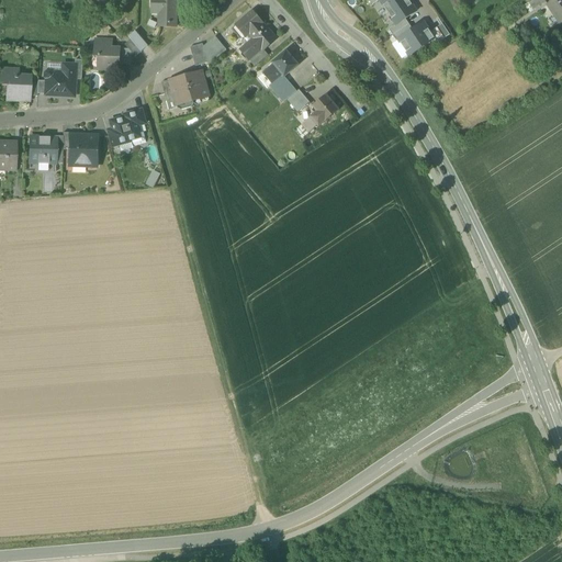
[(158,27),(176,27),(176,0),(150,0),(152,10),(159,10),(158,27)]
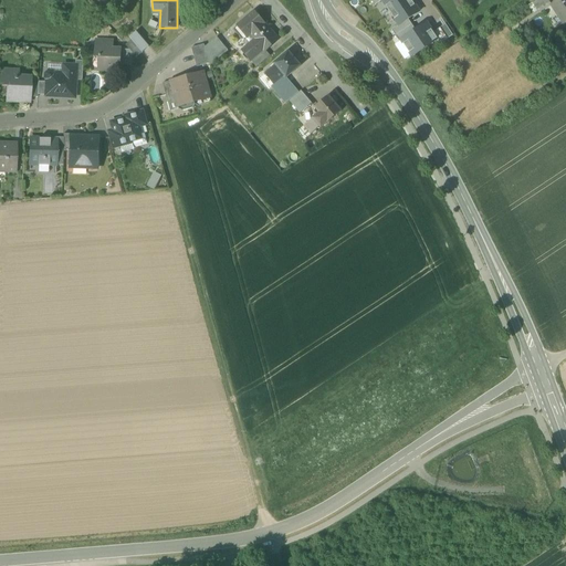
[(381,0),(390,12),(408,0),(381,0)]
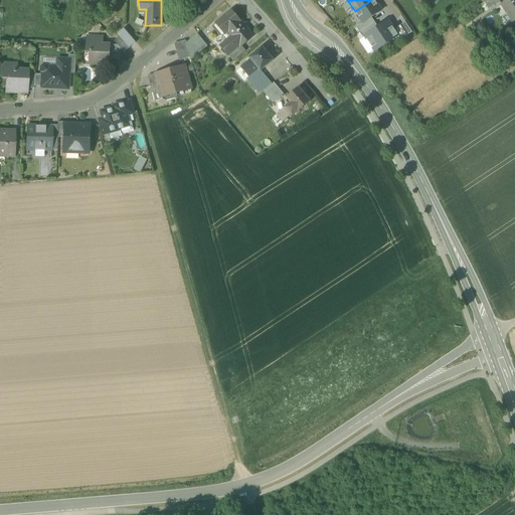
[(373,0),(371,0),(355,11),(362,22),(363,23),(371,17),(381,11),(373,0)]
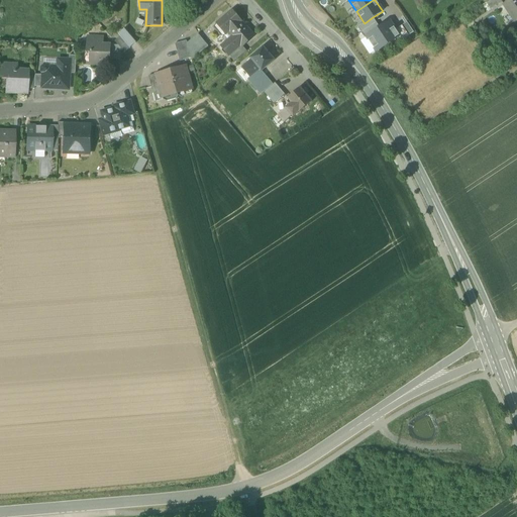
[(490,0),(486,3),(491,9),(502,1),(501,0),(490,0)]
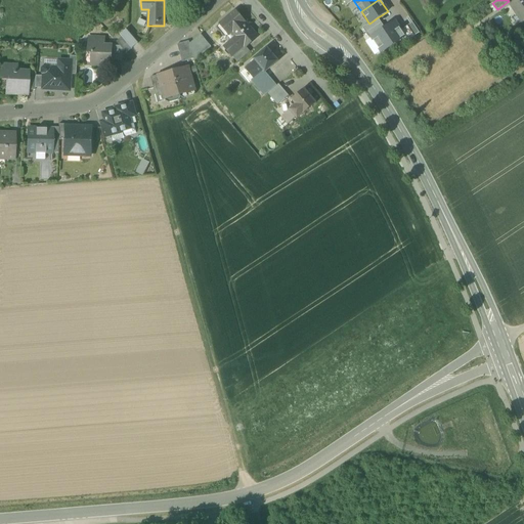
[(523,0),(517,0),(510,5),(522,22),(523,19),(523,0)]
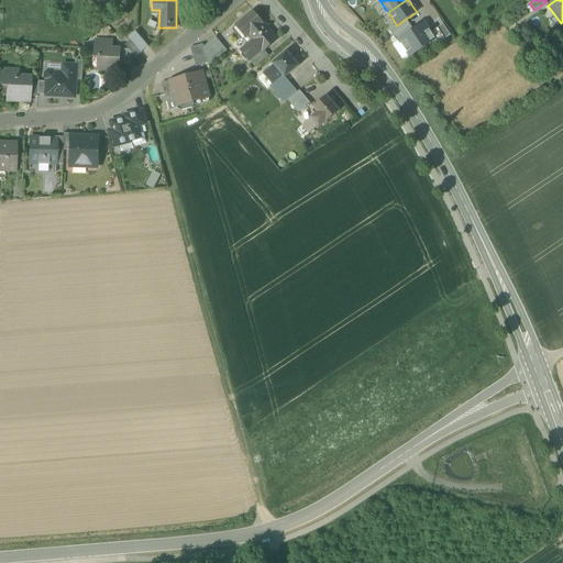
[(239,51),(249,61),(262,50),(263,52),(264,51),(276,40),(252,11),(236,23),(238,24),(231,30),(240,40),(238,41),(239,42),(241,41),(249,35),(252,40),(244,45),(239,51)]
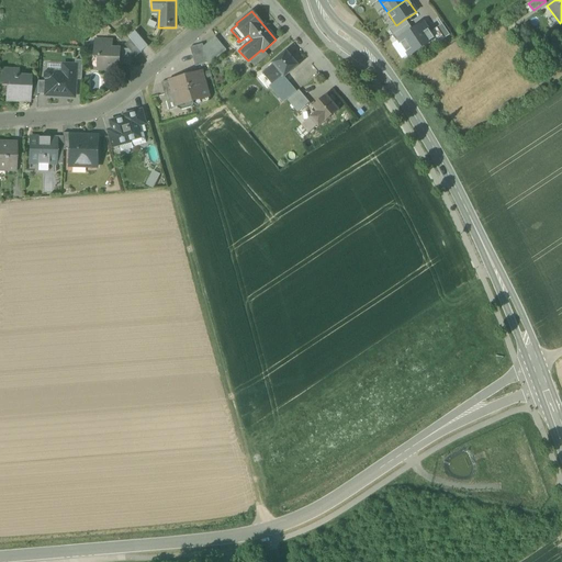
[(396,25),(395,24),(389,30),(392,35),(408,24),(405,19),(396,25)]
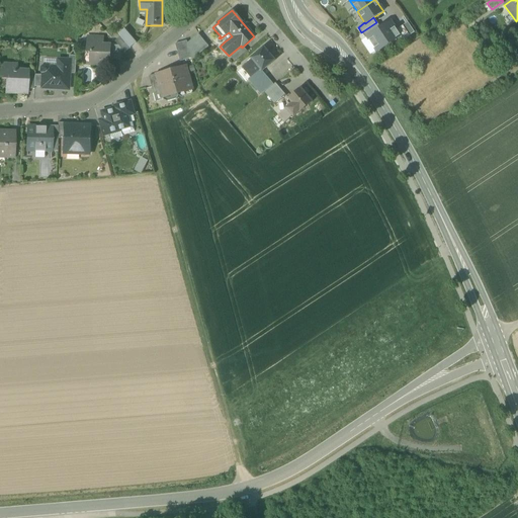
[(397,29),(391,21),(380,27),(366,36),(367,37),(377,52),(400,36),(401,36),(397,29)]
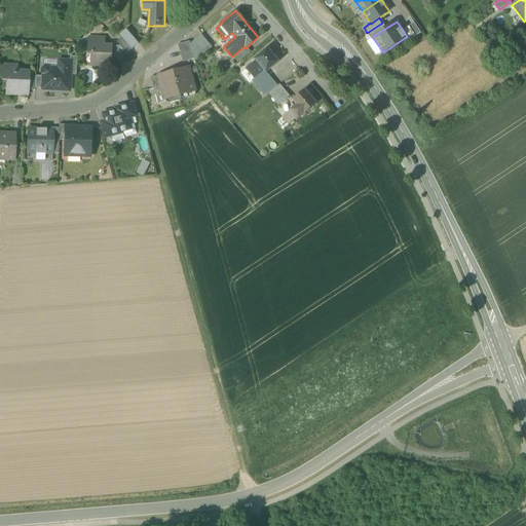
[(372,37),(386,28),(382,23),(367,33),(371,39),(373,38),(372,37)]
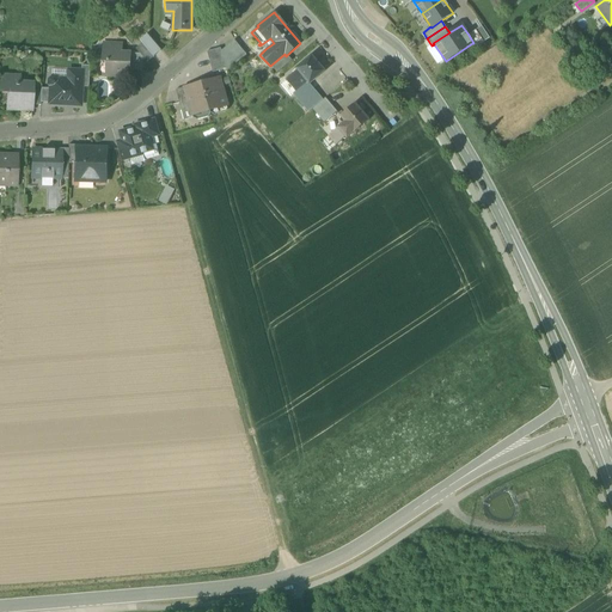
[(482,26),(469,35),(473,43),(472,43),(476,48),(490,38),(482,26)]
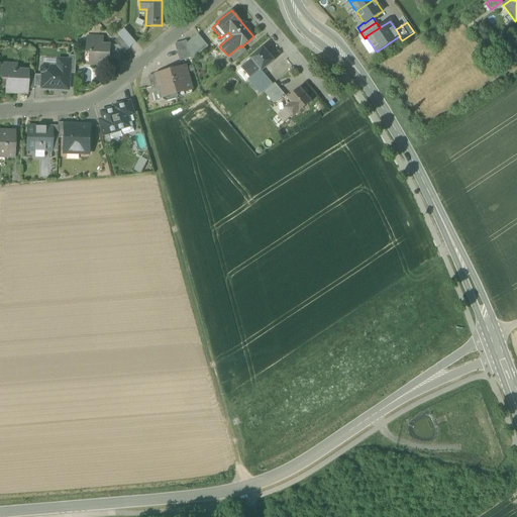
[(118,34),(120,36),(130,47),(136,42),(124,29),(118,34)]
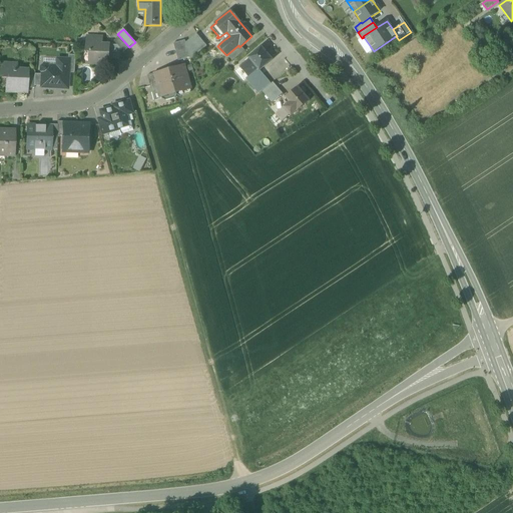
[(219,37),(222,41),(229,36),(226,32),(219,37)]
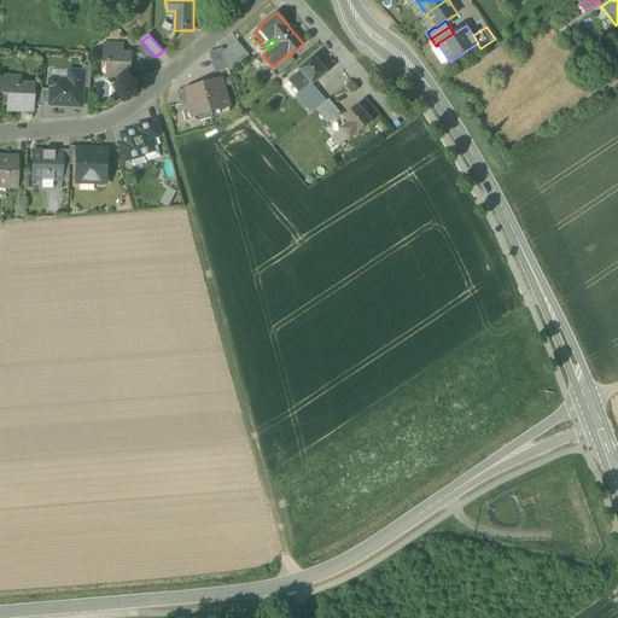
[(235,40),(223,51),(228,69),(229,71),(249,54),(235,40)]
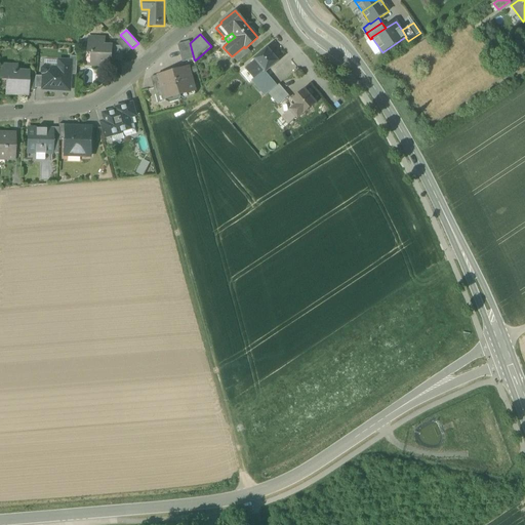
[(132,48),(122,37),(116,42),(120,46),(123,49),(126,53),(132,48)]
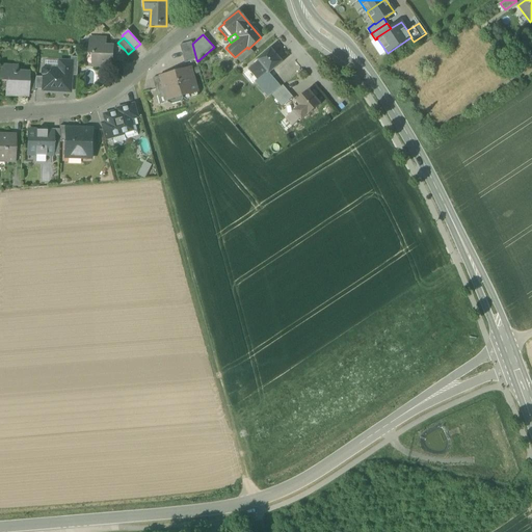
[(97,64),(112,65),(112,61),(112,46),(105,46),(105,40),(90,40),(90,52),(98,52),(97,64)]
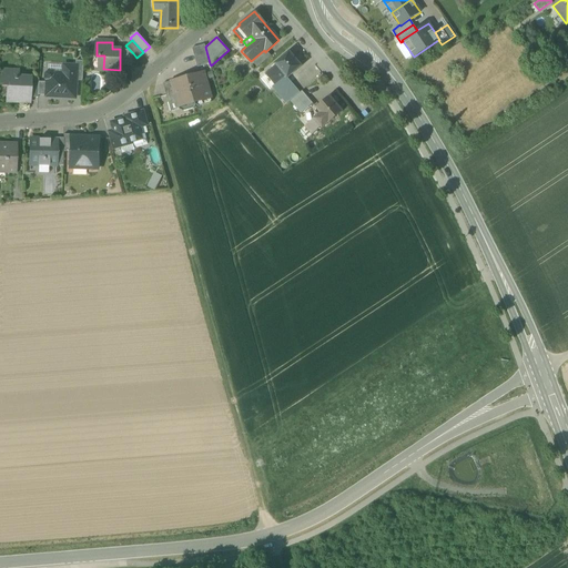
[(198,67),(210,63),(205,47),(204,44),(192,48),(198,67)]
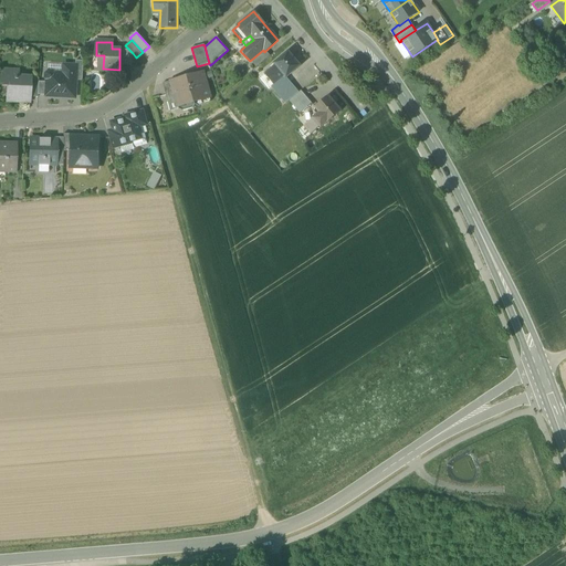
[(132,65),(133,53),(129,50),(119,49),(119,65),(132,65)]
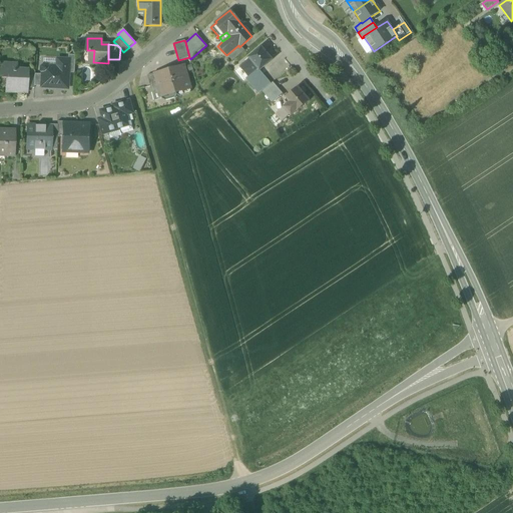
[(226,55),(231,61),(244,51),(240,46),(239,47),(238,45),(226,55)]
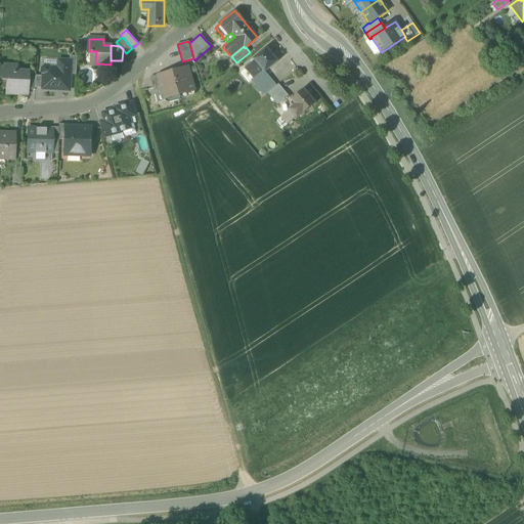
[(263,71),(264,73),(277,61),(265,48),(253,58),(254,60),(263,71)]
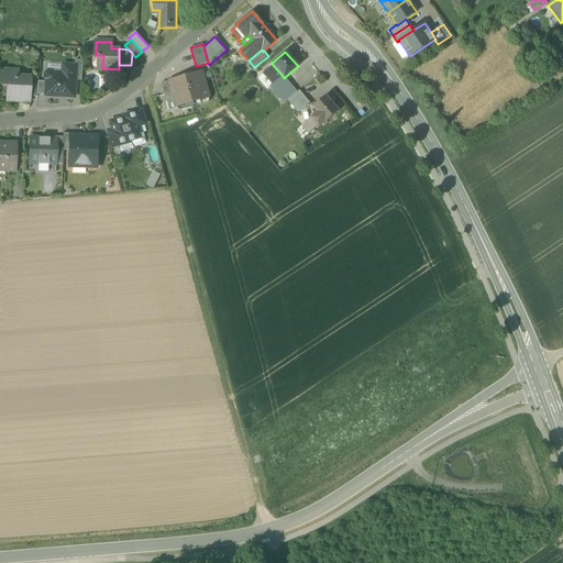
[(47,64),(47,72),(51,72),(53,74),(63,74),(64,65),(47,64)]
